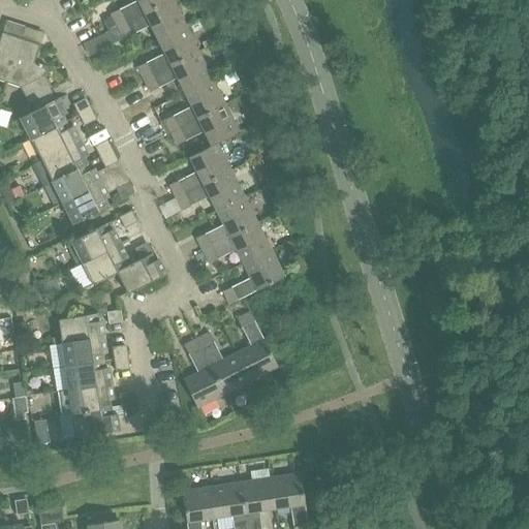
[(158,39),(185,25),(172,0),(168,0),(117,26),(106,32),(113,43),(123,37),(124,39),(151,25),(158,39)]
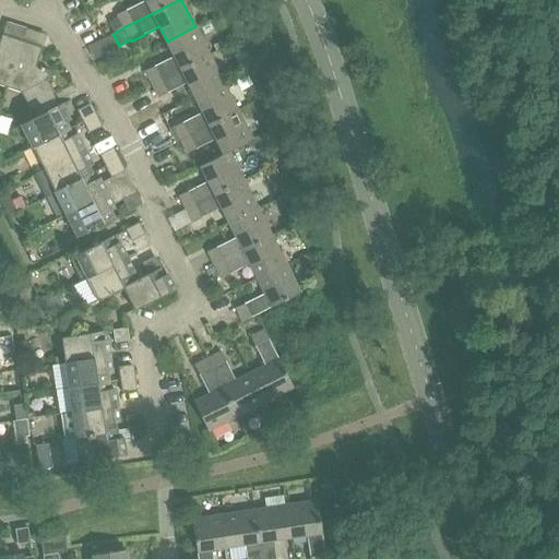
[(144,0),(117,14),(123,27),(178,0),(144,0)]
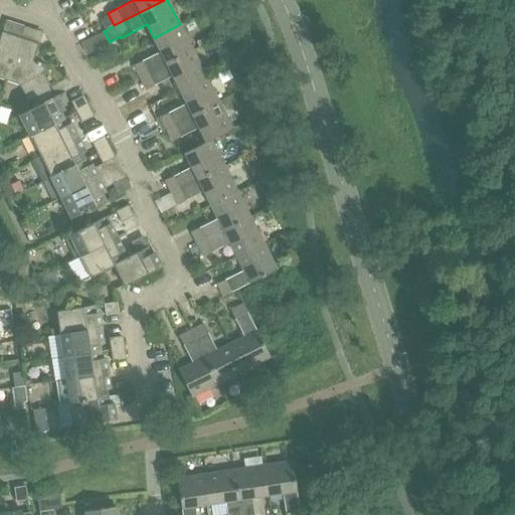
[(180,24),(154,38),(161,51),(134,64),(141,76),(193,50),(180,24)]
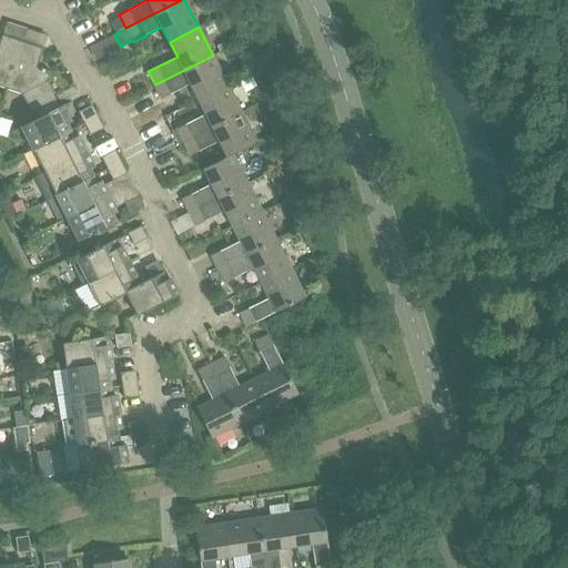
[(0,85),(8,89),(23,41),(2,34),(0,41),(0,85)]
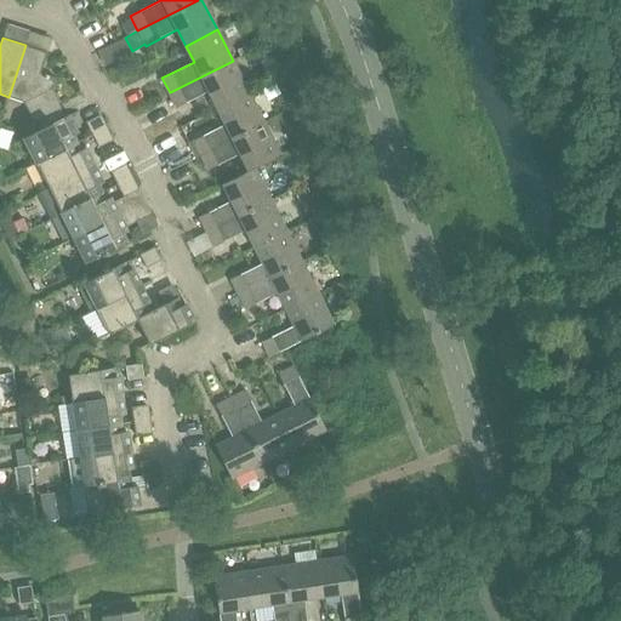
[(26,45),(9,97),(24,102),(51,89),(55,78),(40,73),(47,52),(26,45)]
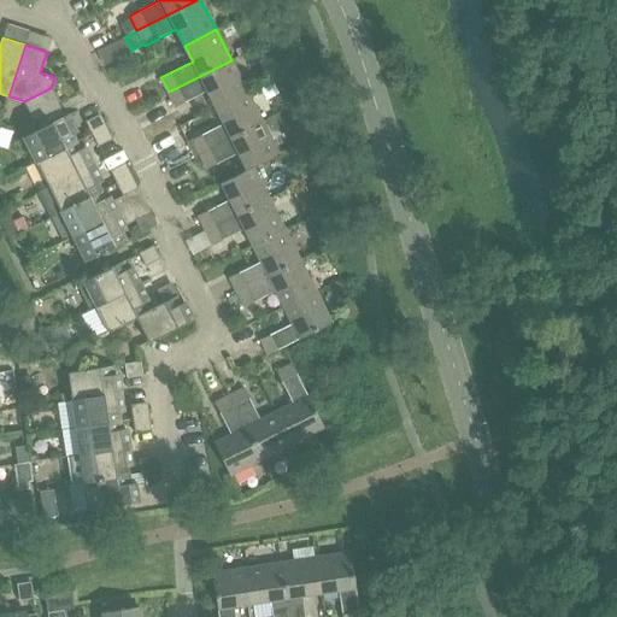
[(231,60),(169,92),(176,106),(207,90),(216,107),(247,92),(231,60)]
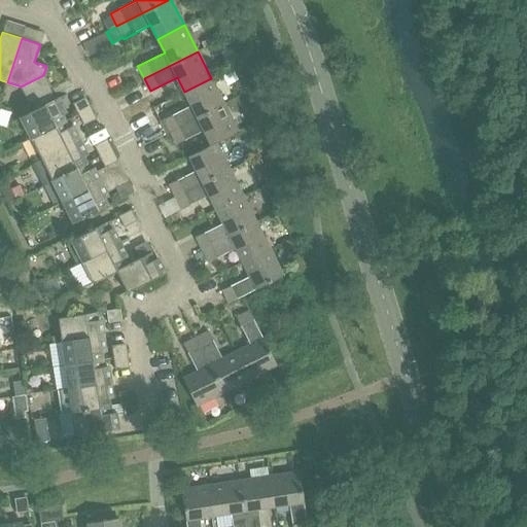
[(44,76),(22,88),(30,104),(54,93),(44,76)]
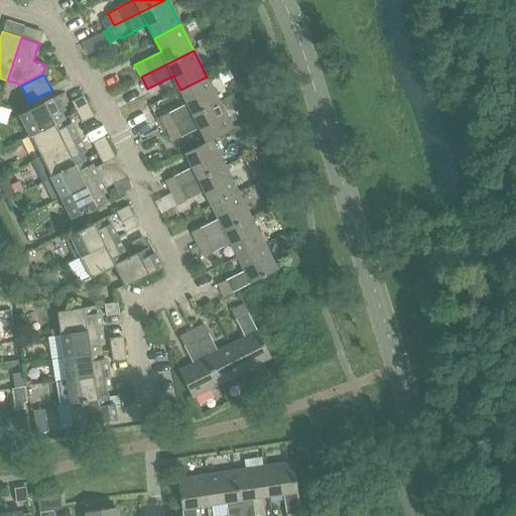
[(167,129),(220,102),(207,77),(180,90),(186,103),(160,116),(167,129)]
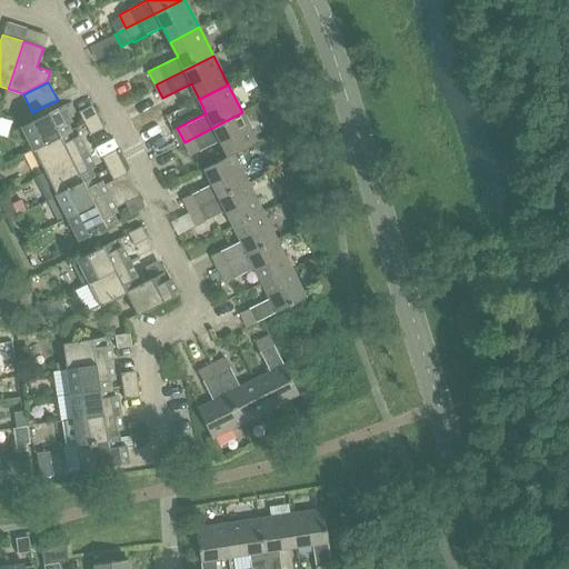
[(85,123),(96,117),(90,106),(78,111),(85,123)]
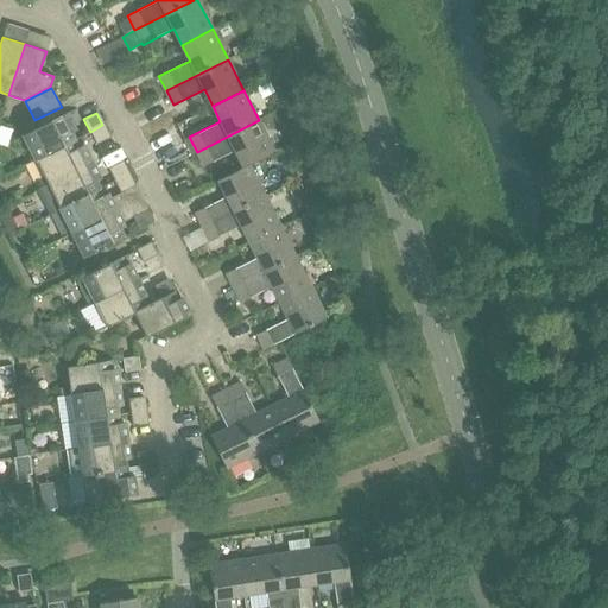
[(36,159),(75,140),(62,115),(23,135),(36,159)]
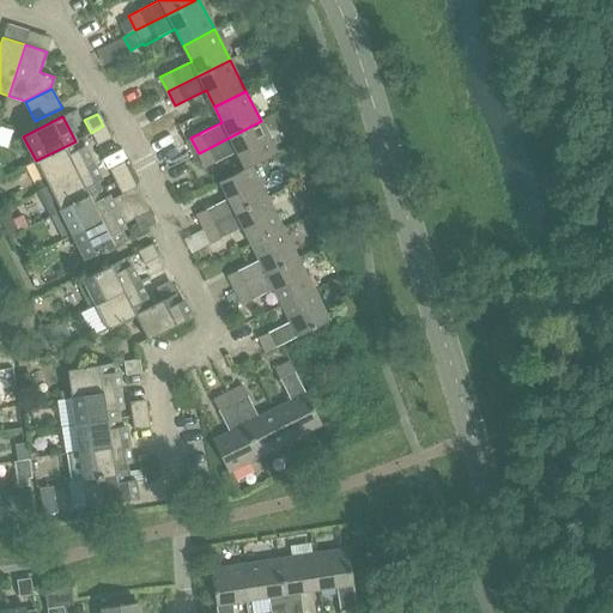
[(261,121),(199,153),(206,168),(237,152),(246,169),(252,165),(277,153),(261,121)]
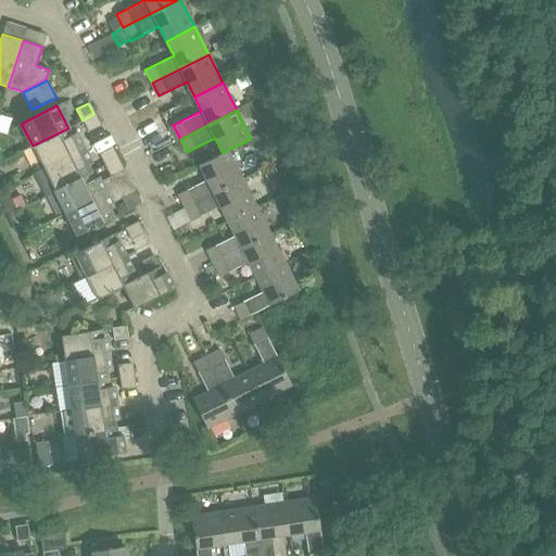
[(93,114),(83,121),(88,131),(99,126),(93,114)]
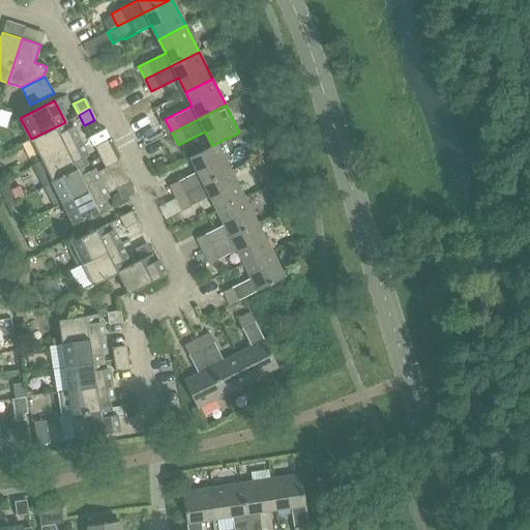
[(65,122),(31,139),(41,160),(76,143),(65,122)]
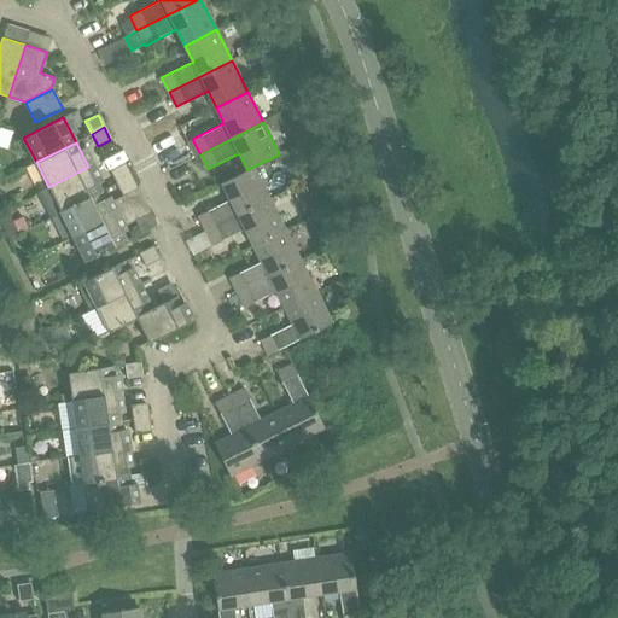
[(110,170),(116,184),(129,176),(123,164),(110,170)]
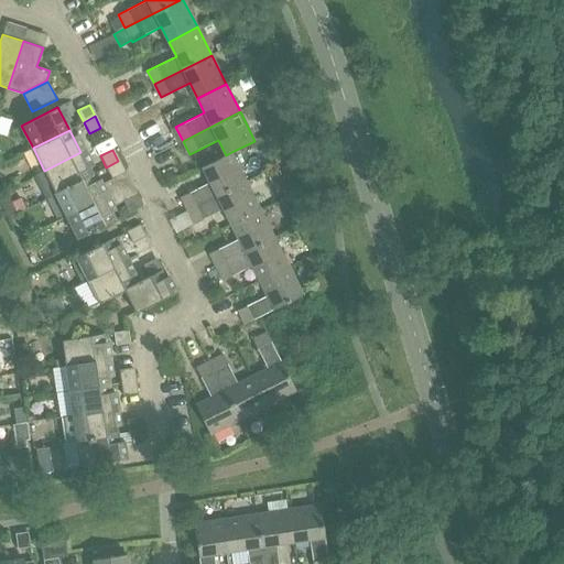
[(80,152),(44,171),(35,175),(39,182),(46,198),(55,193),(93,174),(80,152)]
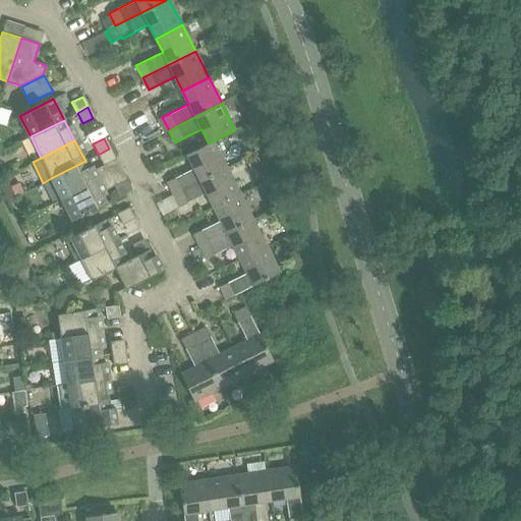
[(214,140),(209,143),(186,155),(193,168),(167,182),(173,194),(227,167),(214,140)]
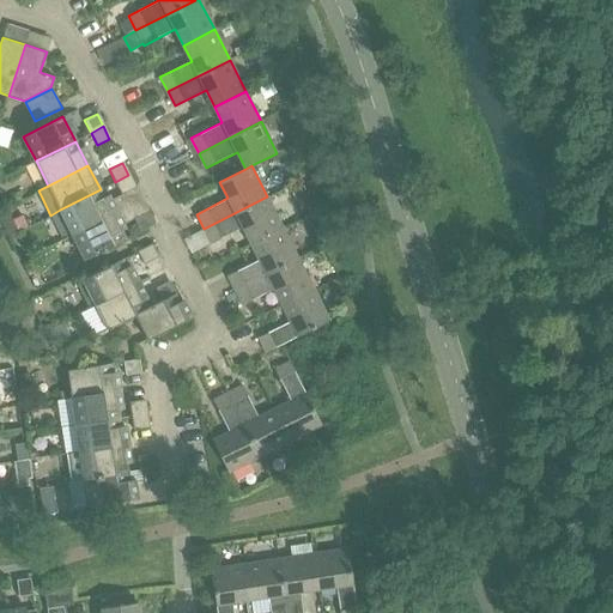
[(134,188),(128,175),(115,182),(122,194),(134,188)]
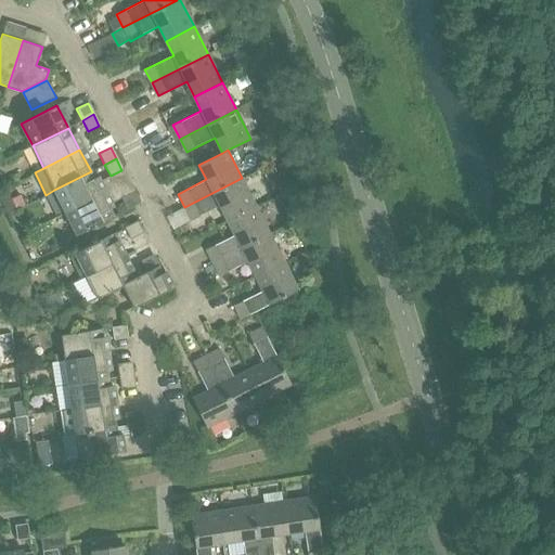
[(102,194),(91,171),(54,190),(66,213),(102,194)]
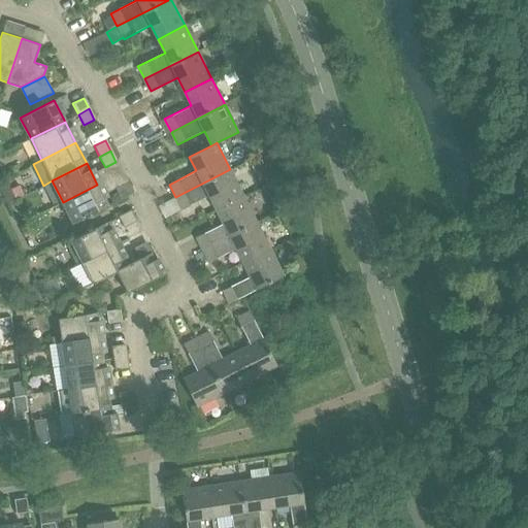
[(230,169),(175,197),(183,209),(209,196),(216,209),(243,196),(230,169)]
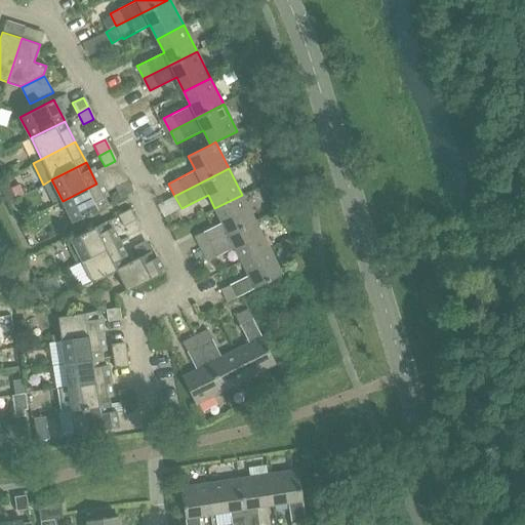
[(126,182),(115,187),(120,198),(131,193),(126,182)]
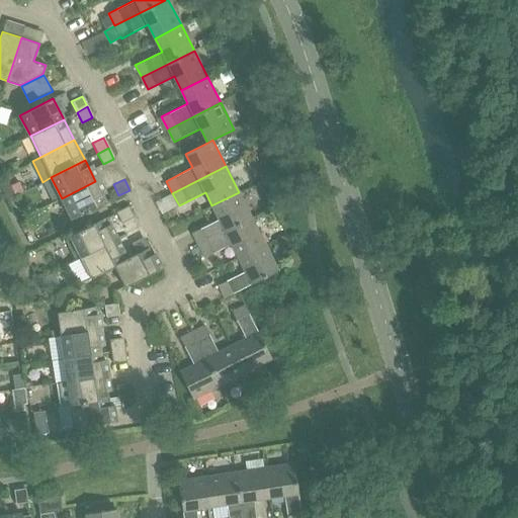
[(106,202),(95,181),(62,198),(72,219),(106,202)]
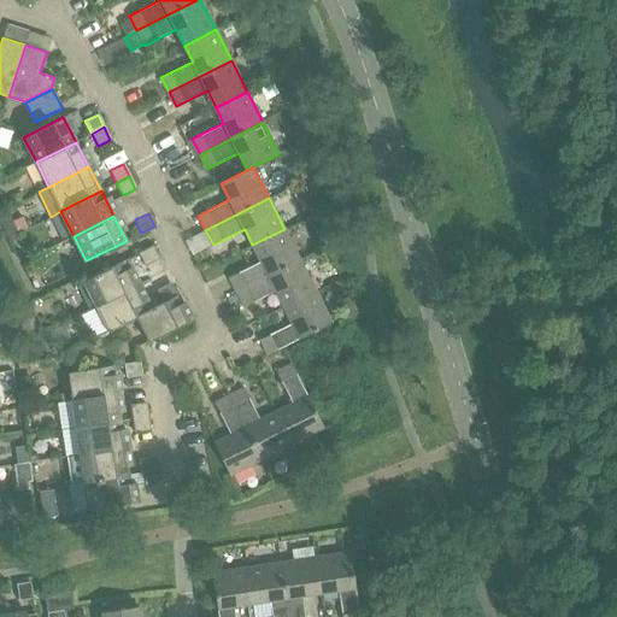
[(285,229),(252,245),(260,262),(229,277),(236,293),(300,259),(285,229)]
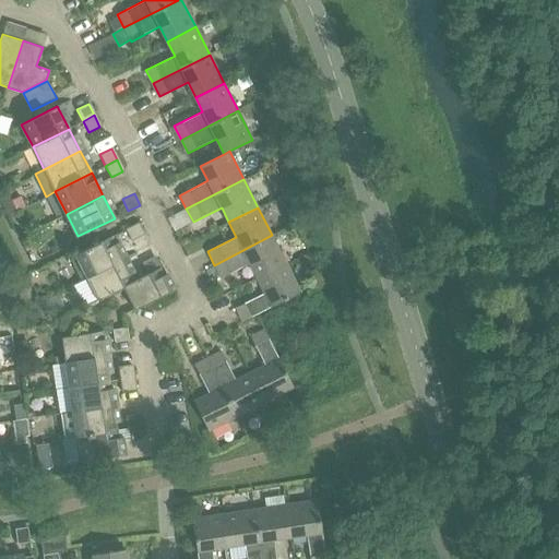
[(138,224),(126,229),(131,241),(143,236),(138,224)]
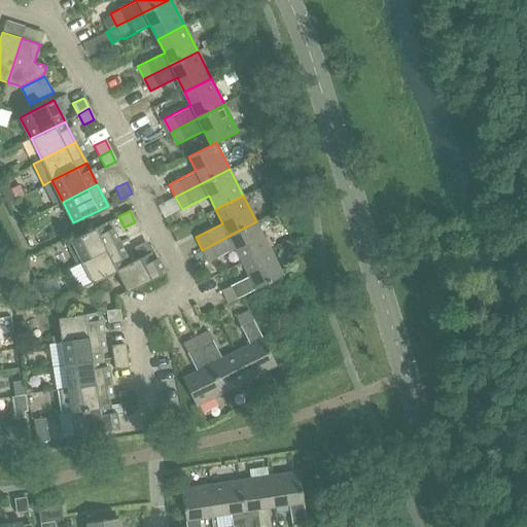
[(256,221),(202,250),(208,262),(235,249),(242,262),(270,248),(256,221)]
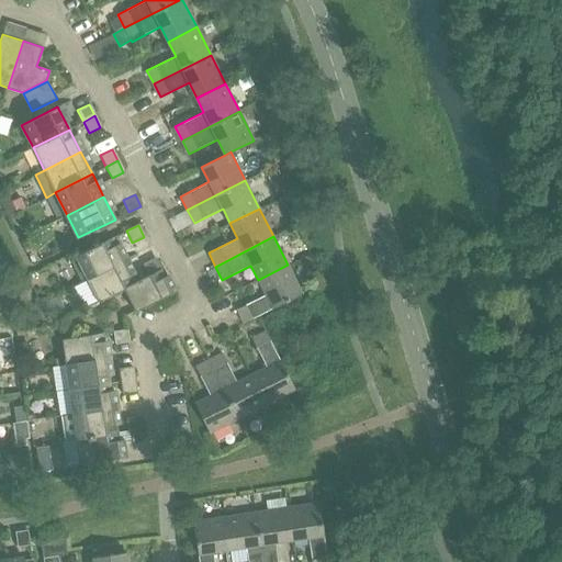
[(87,279),(124,261),(112,237),(75,256),(87,279)]
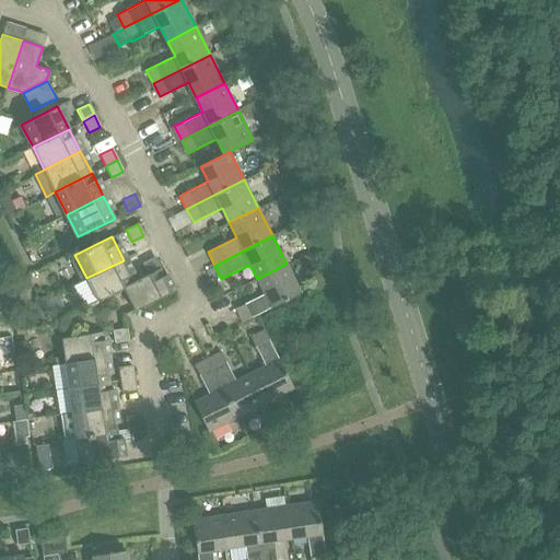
[(142,264),(149,276),(160,269),(154,257),(142,264)]
